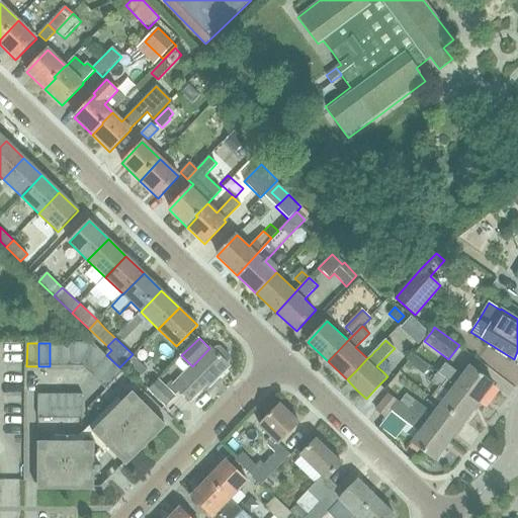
[(61,343),(50,343),(50,366),(61,366),(61,343)]
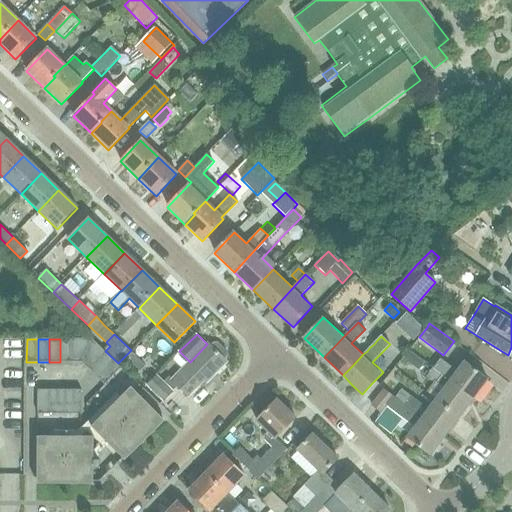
[(72,339),(60,339),(60,362),(71,362),(72,339)]
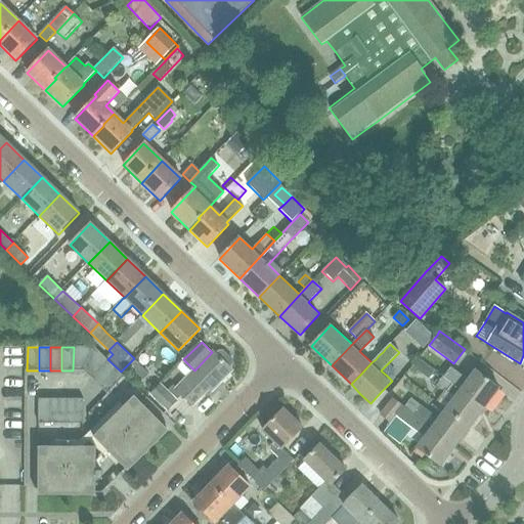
[(73,370),(84,370),(93,347),(74,347),(73,370)]
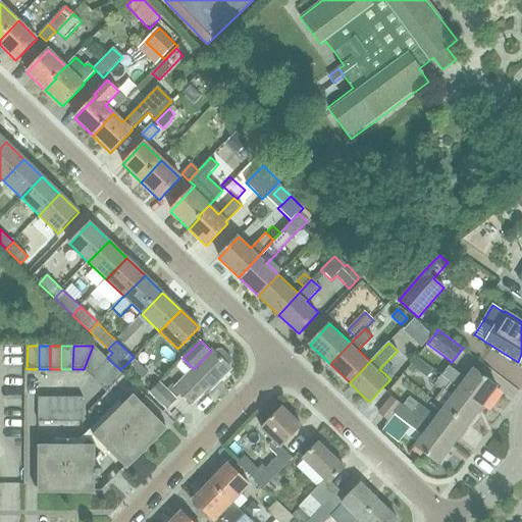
[(109,361),(93,346),(84,369),(93,378),(109,361)]
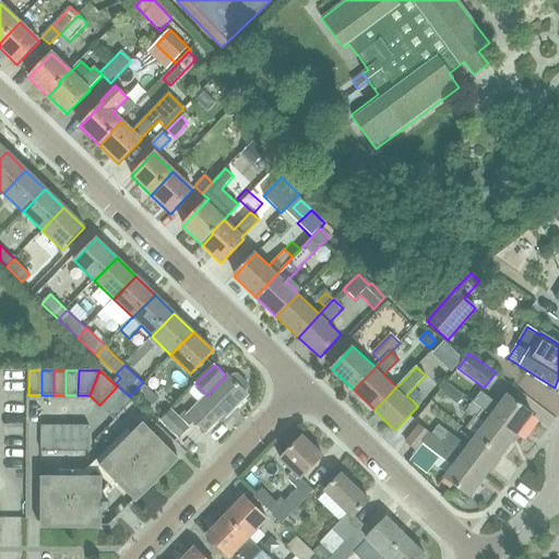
[(171,409),(161,420),(178,438),(188,429),(193,423),(204,433),(230,406),(234,409),(248,395),(245,392),(247,389),(247,384),(238,376),(233,376),(229,379),(226,376),(207,395),(188,415),(185,412),(179,417),(171,409)]
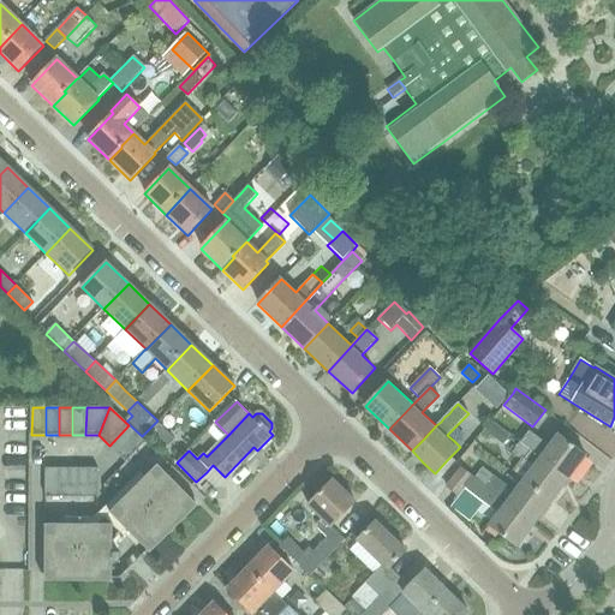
[(175,439),(157,421),(148,430),(166,448),(175,439)]
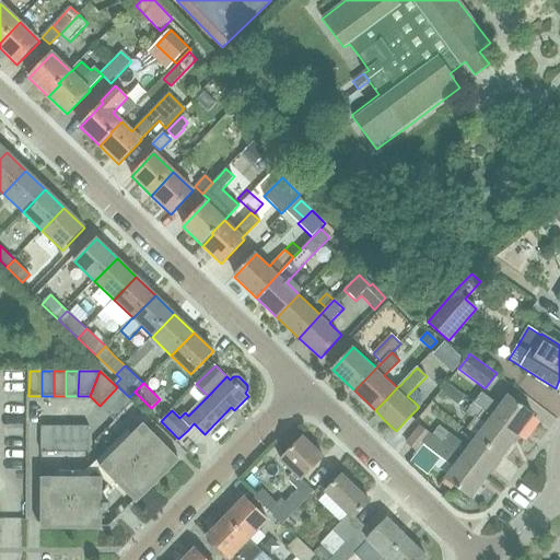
[(448,383),(442,391),(458,404),(465,395),(448,383)]
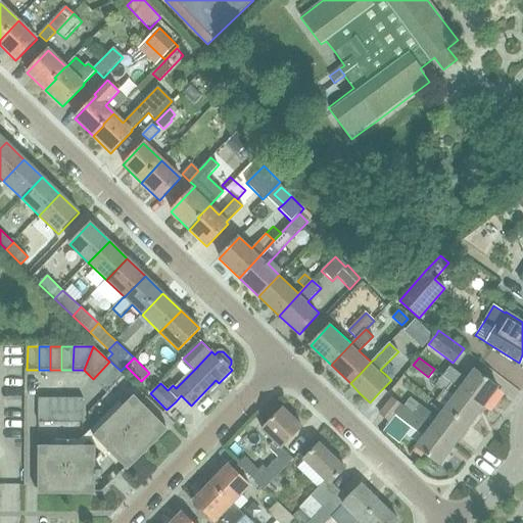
[(117,370),(109,362),(93,379),(101,387),(109,378),(117,370)]
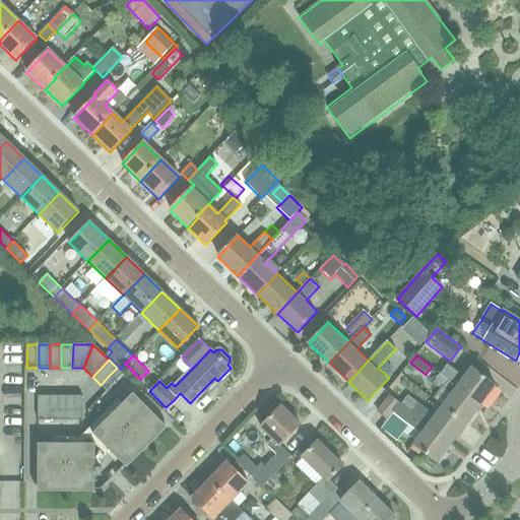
[(440,374),(480,405),(496,386),(472,368),(464,378),(458,373),(447,364),(440,374)]
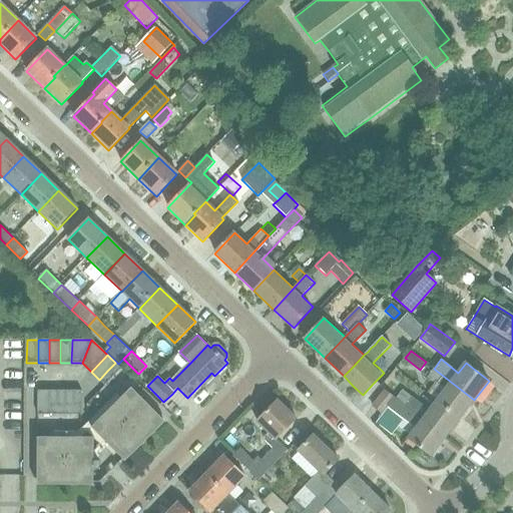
[(115,363),(107,371),(113,377),(120,368),(115,363)]
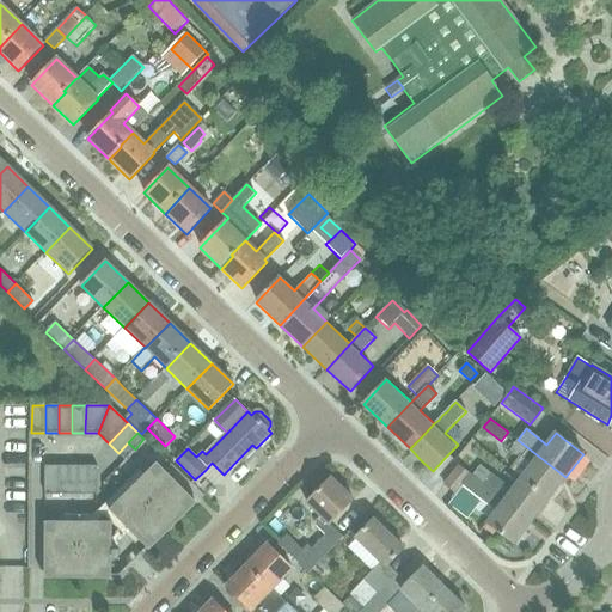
[(565,477),(518,440),(509,451),(520,459),(521,458),(531,464),(520,478),(549,500),(565,477)]
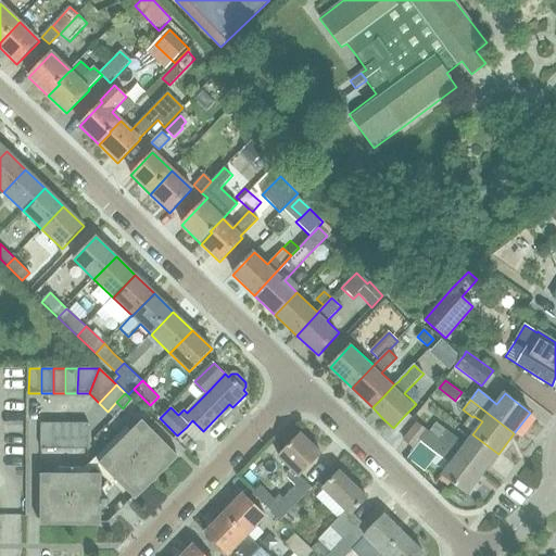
[(114,417),(123,408),(116,402),(108,412),(114,417)]
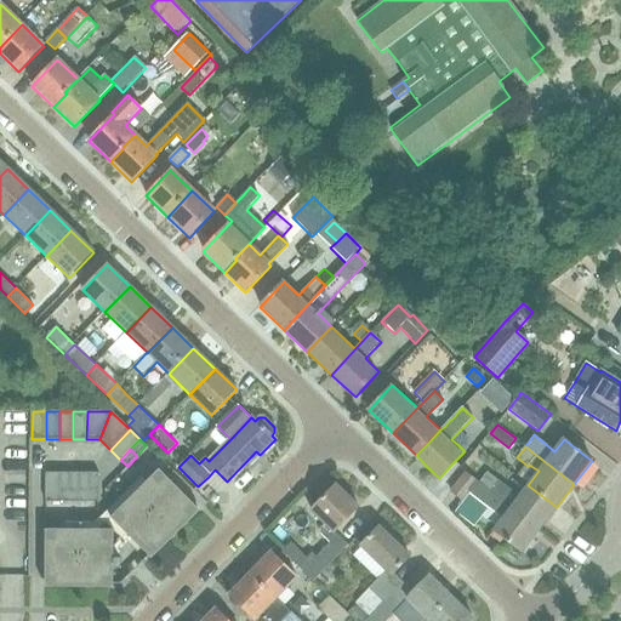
[(198,508),(160,469),(110,518),(149,557),(198,508)]
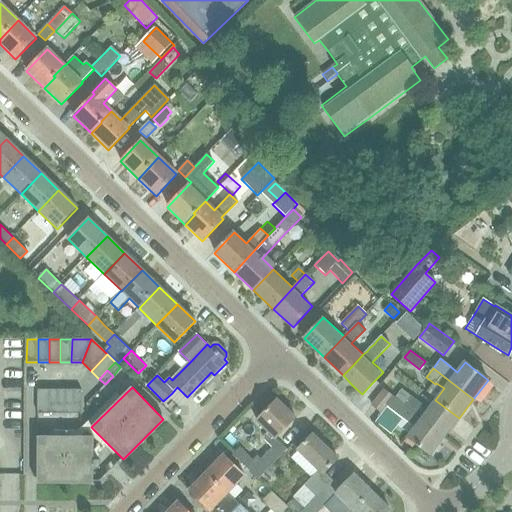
[(384,389),(383,389),(371,405),(381,412),(386,405),(415,427),(407,438),(430,455),(444,436),(395,398),(384,389)]
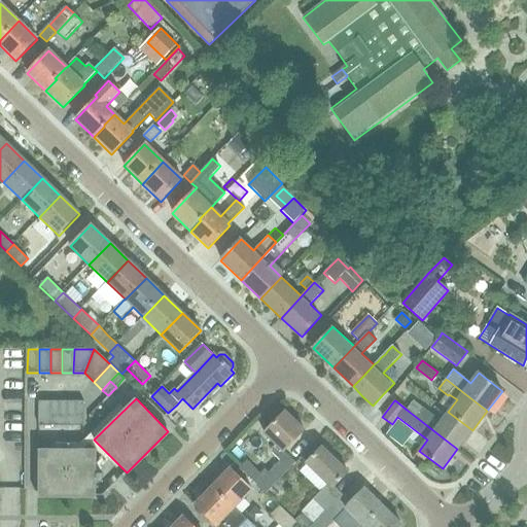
[(414,400),(407,410),(457,449),(472,430),(448,412),(441,421),(414,400)]
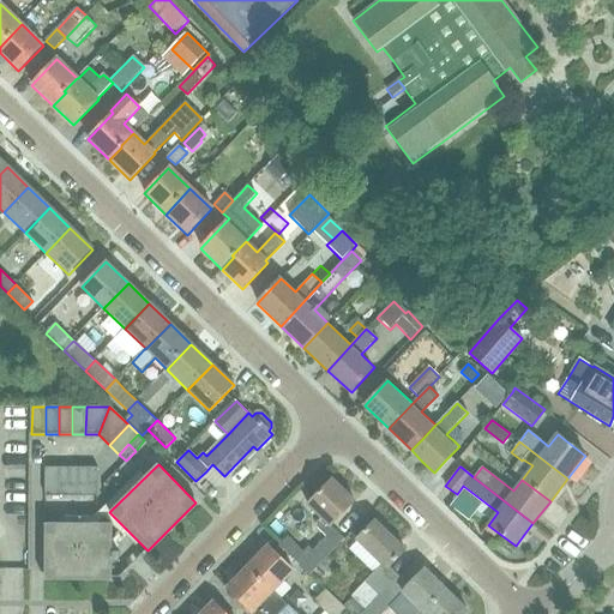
[(60,497),(60,486),(60,469),(46,469),(46,497),(60,497)]
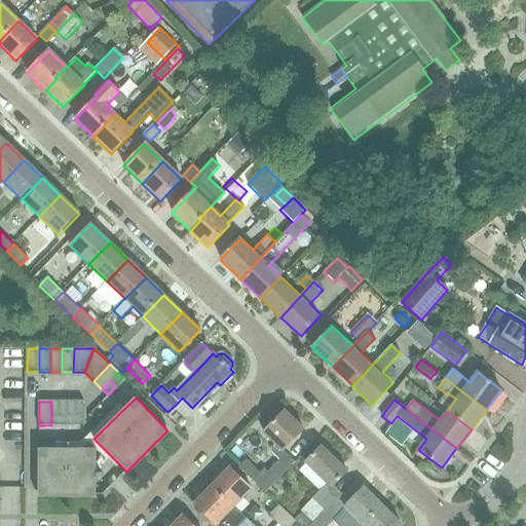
[(74,417),(84,417),(84,402),(74,402),(74,417)]
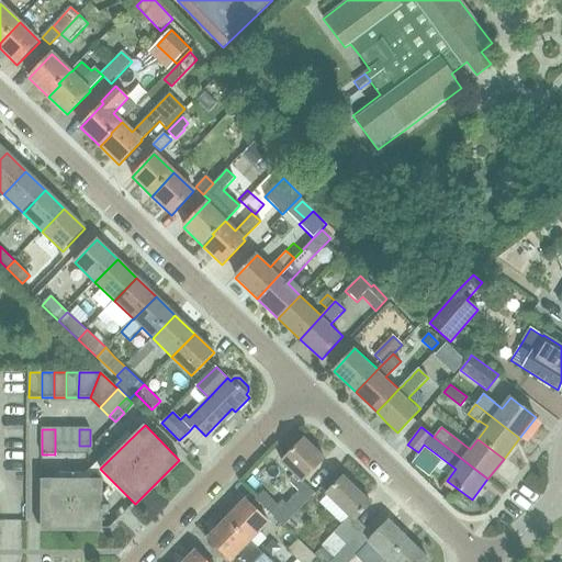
[(279,505),(270,514),(283,527),(315,495),(305,484),(305,485),(302,482),(325,459),(304,439),(282,462),(293,473),(289,478),(289,482),(299,491),(285,504),(282,501),(279,505)]
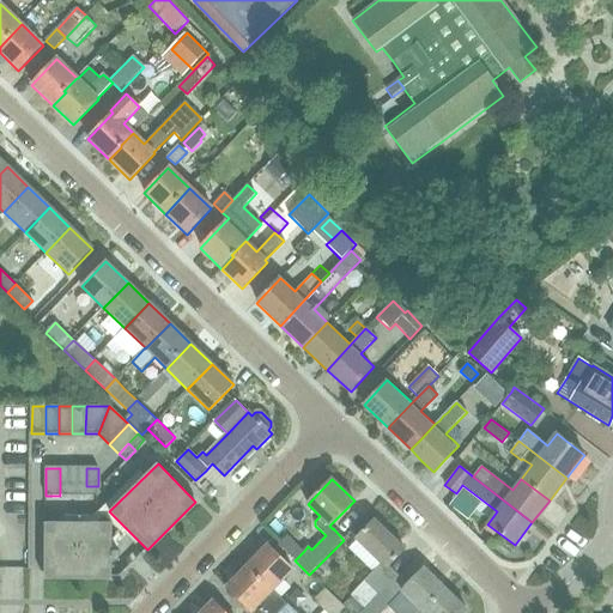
[(60,485),(60,496),(78,496),(78,486),(70,485),(60,485)]
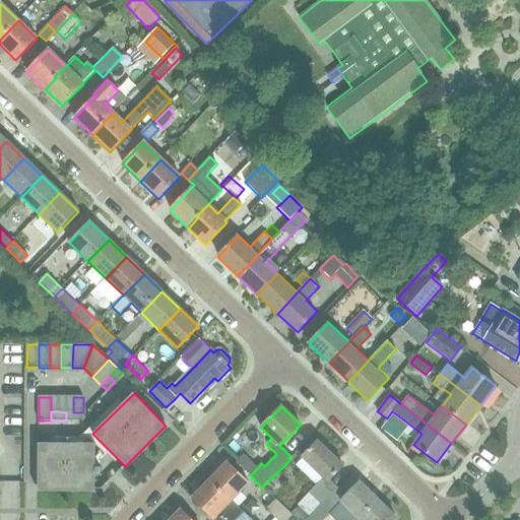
[(66,420),(83,420),(83,412),(73,412),(66,412),(66,420)]
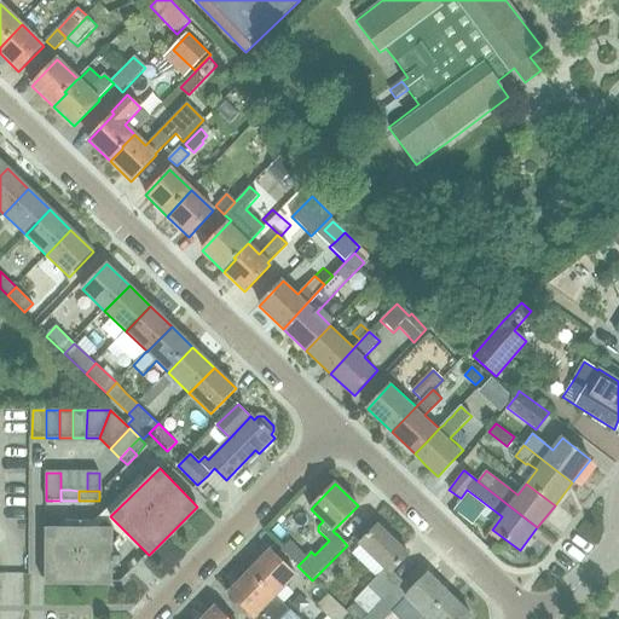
[(379,526),(359,544),(386,570),(369,588),(371,590),(382,601),(401,580),(392,572),(409,555),(379,526)]
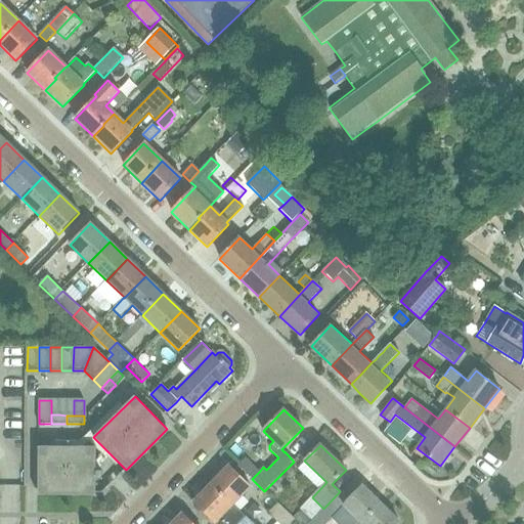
[(96,447),(39,447),(39,492),(39,493),(96,493),(96,492),(96,480),(102,480),(102,472),(96,472),(96,447)]
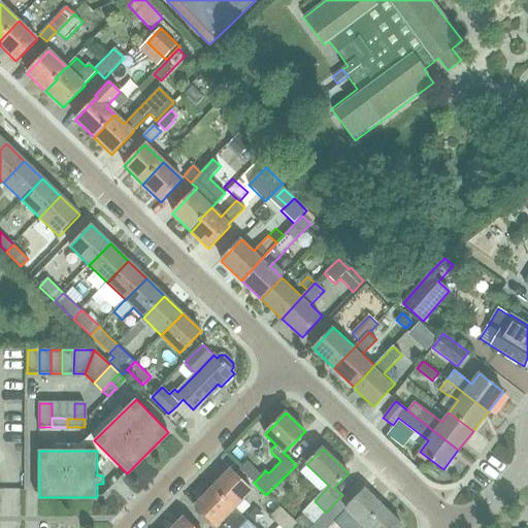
[(231,469),(212,489),(222,499),(224,498),(235,509),(253,491),(231,469)]
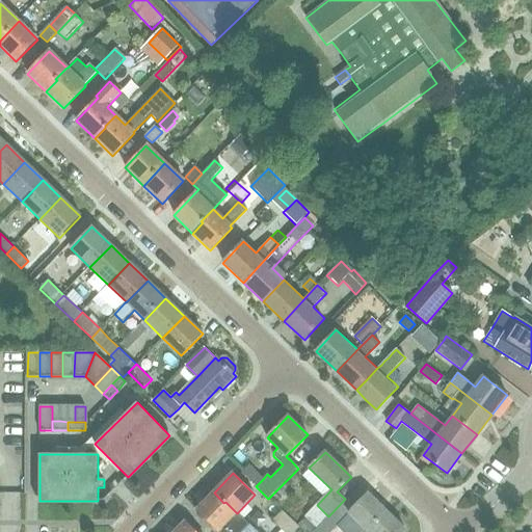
[(223,503),(214,493),(196,510),(219,531),(220,531),(221,531),(241,531),(249,525),(237,513),(225,502),(223,503)]
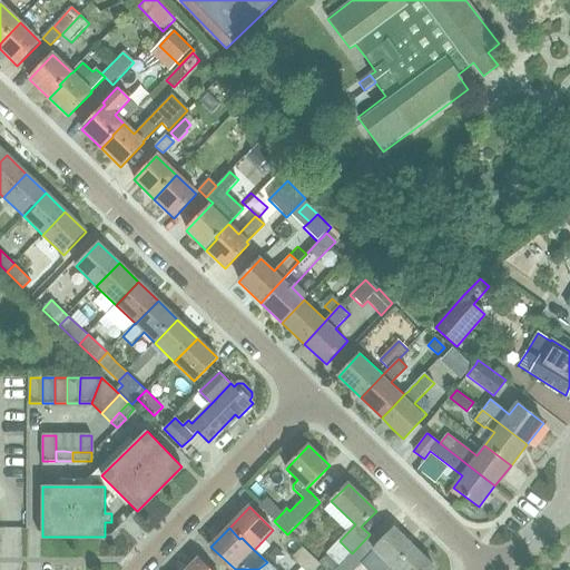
[(340,566),(335,569),(355,569),(362,564),(375,551),(384,560),(374,569),(392,569),(413,548),(394,529),(380,544),(370,534),(352,553),(341,564),(340,566)]
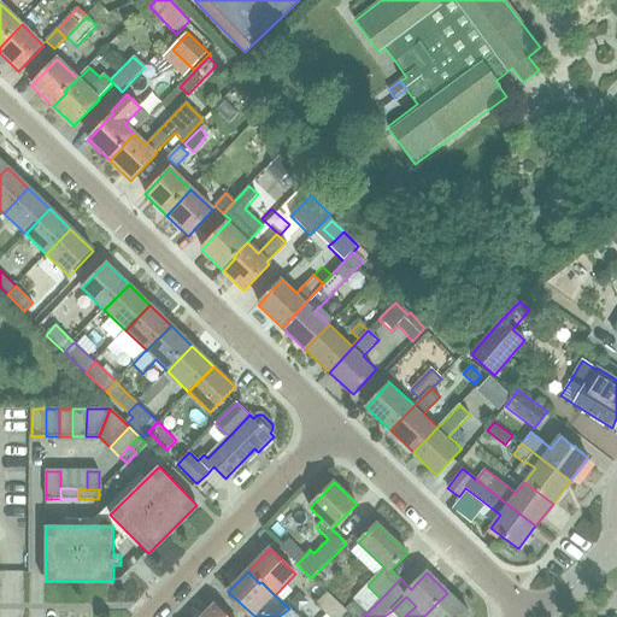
[(327,616),(339,616),(345,612),(311,579),(300,589),(327,616)]
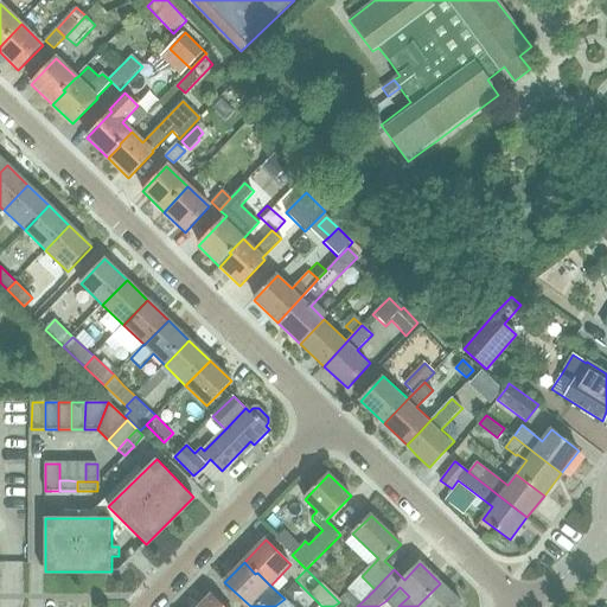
[(362,576),(349,589),(362,602),(363,601),(375,589),(364,579),(362,576)]
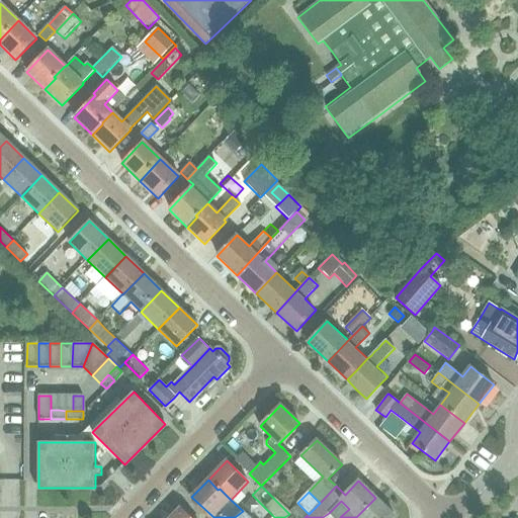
[(356,517),(390,517),(394,515),(375,498),(356,517)]
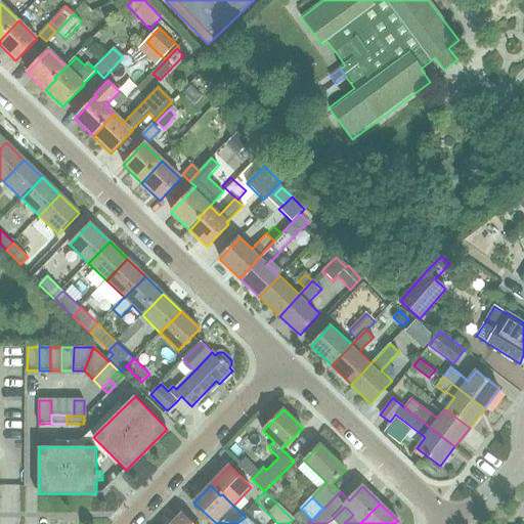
[(268,523),(270,522),(260,512),(247,523),(268,523)]
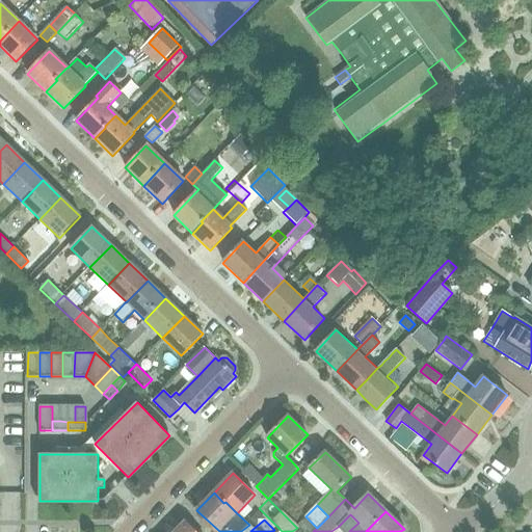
[(174,531),(194,531),(184,522),(174,531)]
